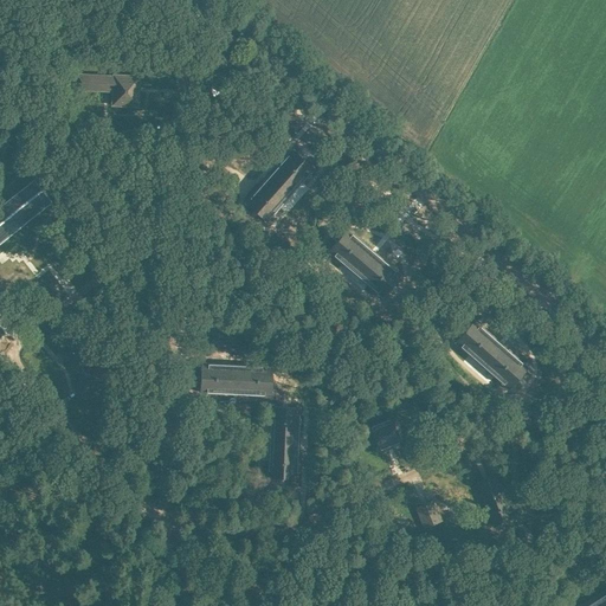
[(211,69),(227,70),(229,52),(211,52),(211,69)]
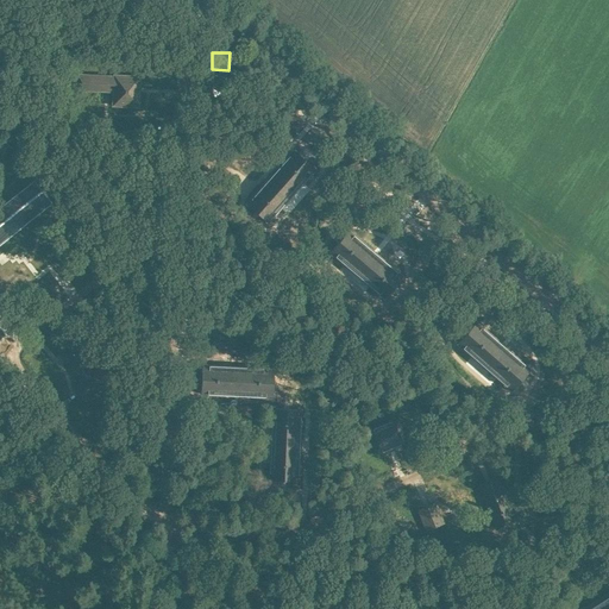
[(77,75),(76,90),(113,92),(112,106),(138,107),(139,76),(114,75),(113,76),(77,75)]
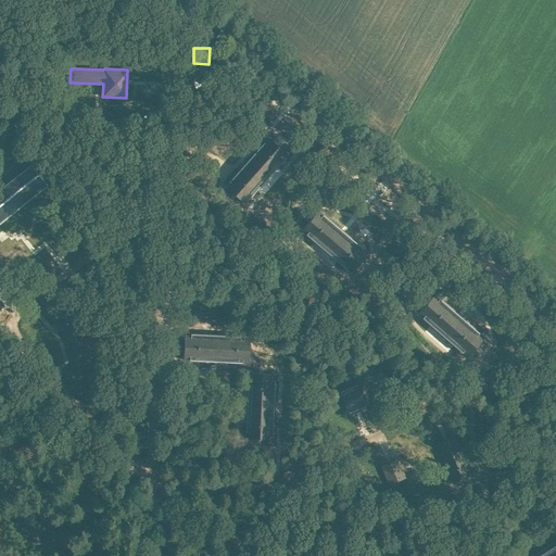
[(268,137),(225,186),(245,204),(288,154),(268,137)]
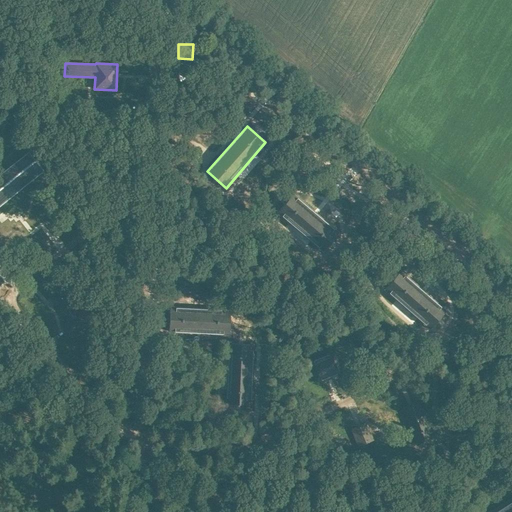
[(28,154),(0,176),(0,203),(41,170),(28,154)]
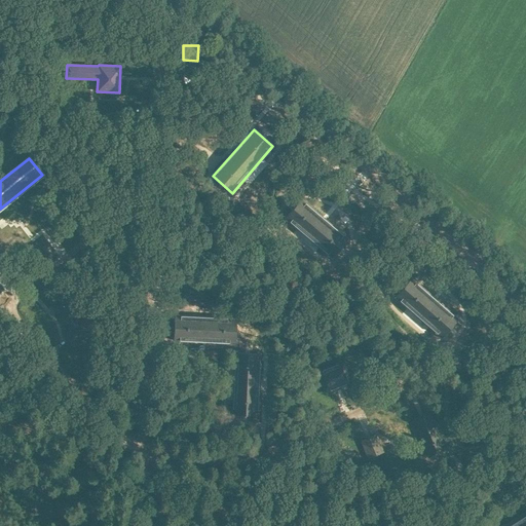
[(301,198),(294,207),(285,218),(332,258),(347,238),(301,198)]
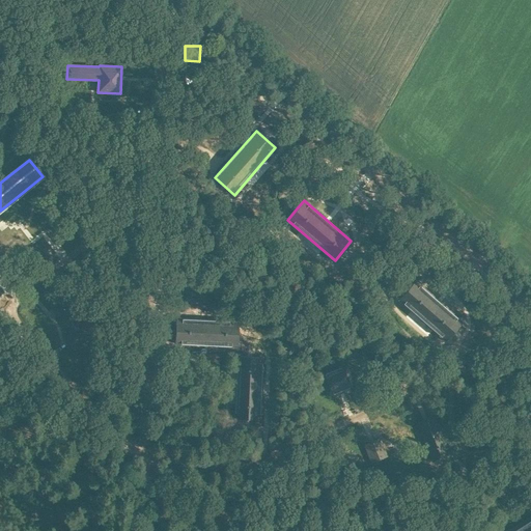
[(398,300),(438,334),(445,340),(463,322),(415,281),(398,300)]
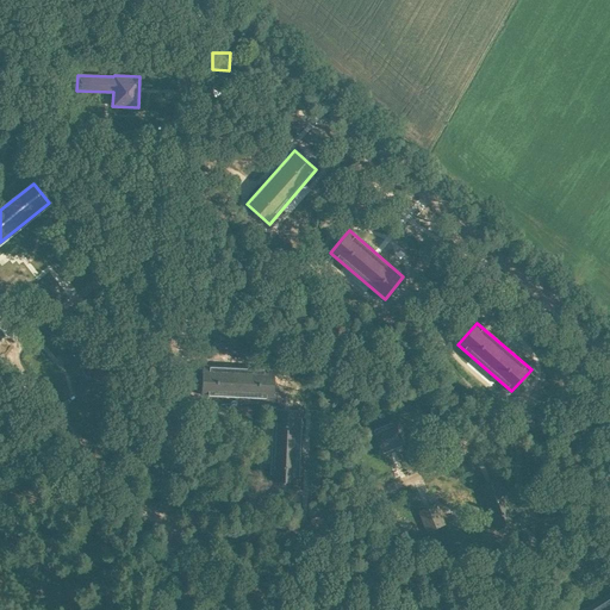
[(201,394),(213,396),(273,398),(274,369),(203,366),(201,394)]
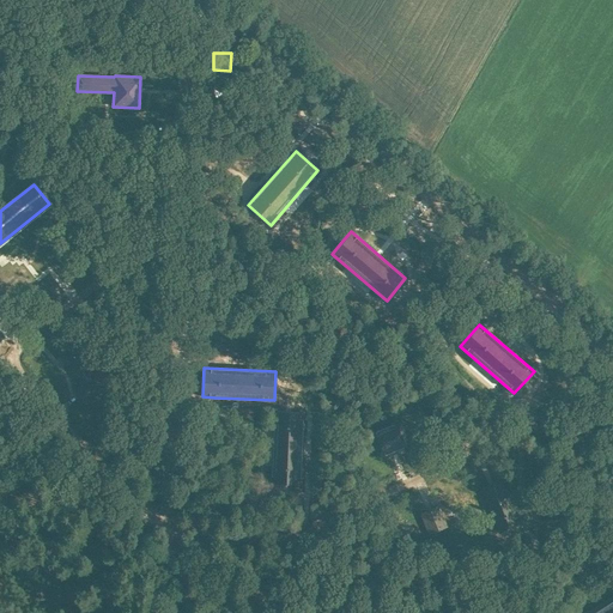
[(274,411),(271,471),(271,483),(299,484),(303,412),(274,411)]
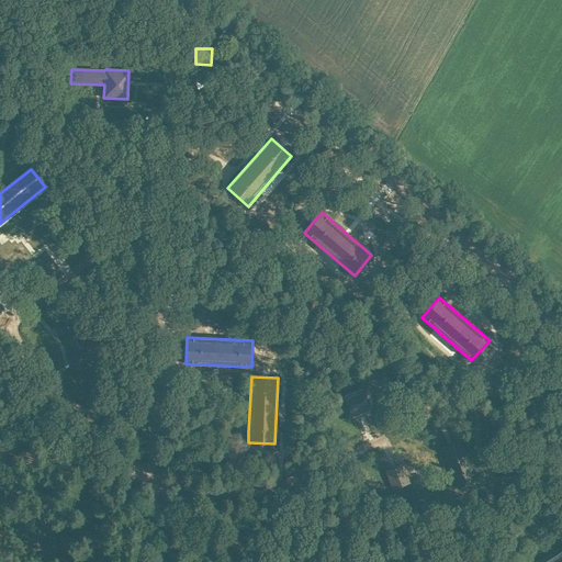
[(339,397),(344,408),(348,418),(374,408),(366,386),(339,397)]
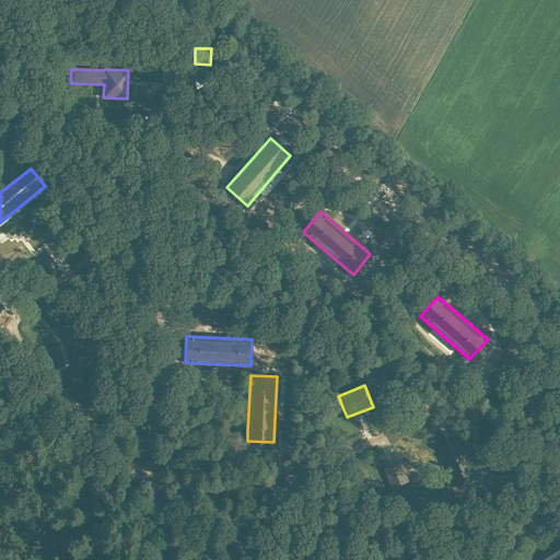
[(385,469),(389,479),(393,487),(407,480),(399,463),(385,469)]
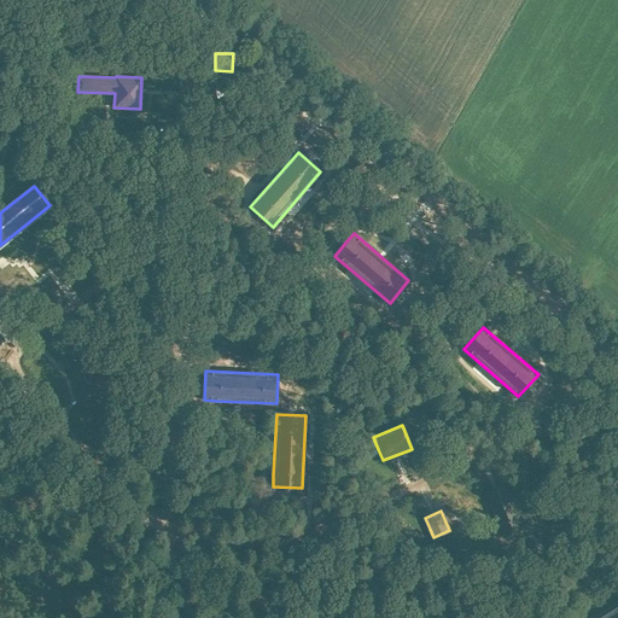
[(617,617),(617,606),(599,617),(617,617)]
